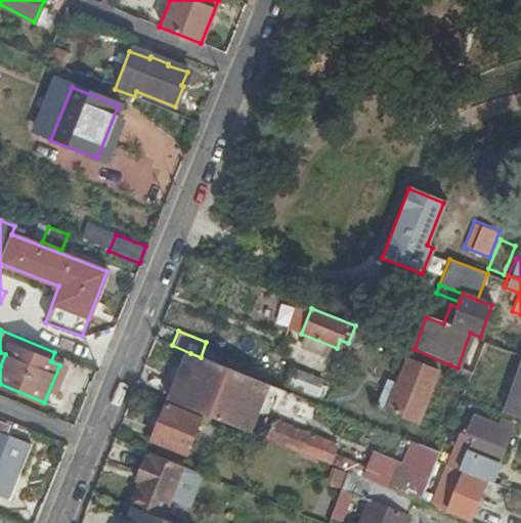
[(171,401),(242,429),(253,400),(244,396),(251,377),(201,357),(190,353),(171,401)]
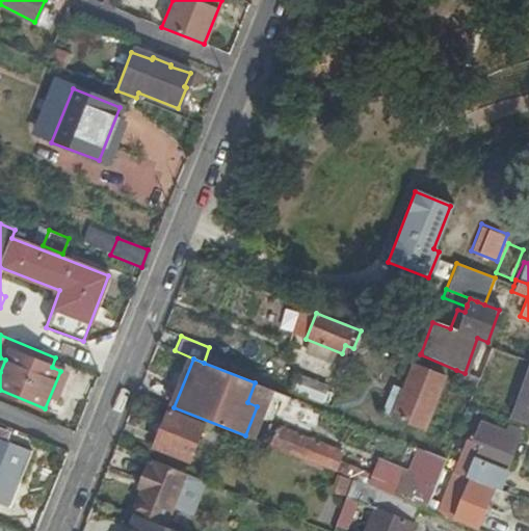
[(401,389),(391,416),(422,428),(444,377),(411,364),(401,389)]
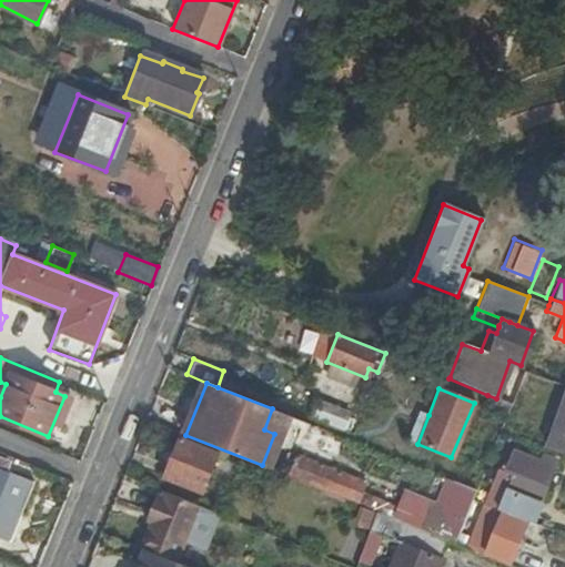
[(564,392),(545,447),(564,454),(564,392)]
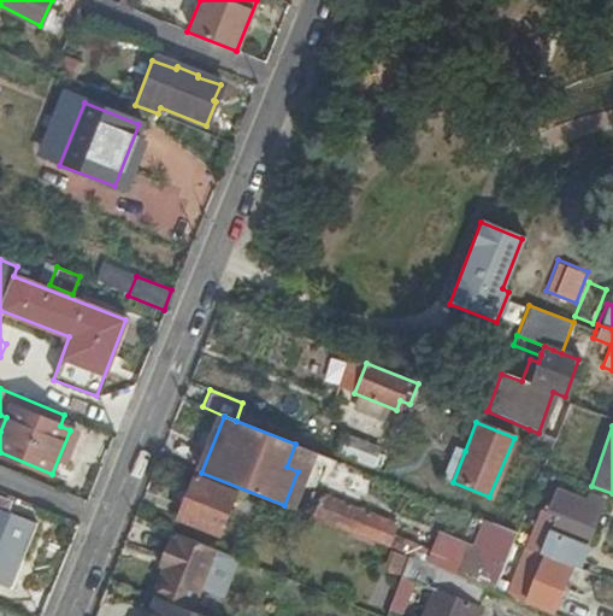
[(524,440),(548,451),(553,439),(538,433),(529,429),(524,440)]
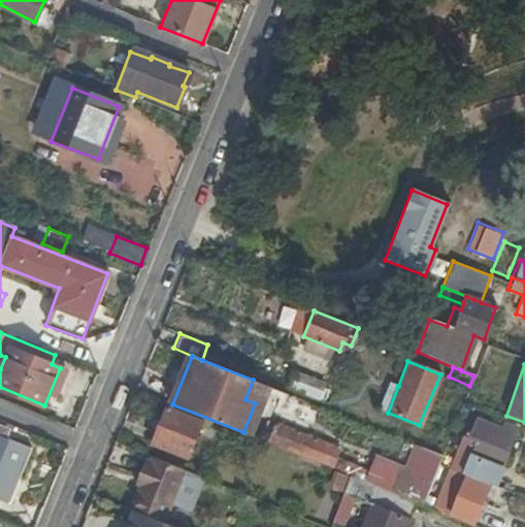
[(292,372),(286,389),(317,401),(323,385),(292,372)]
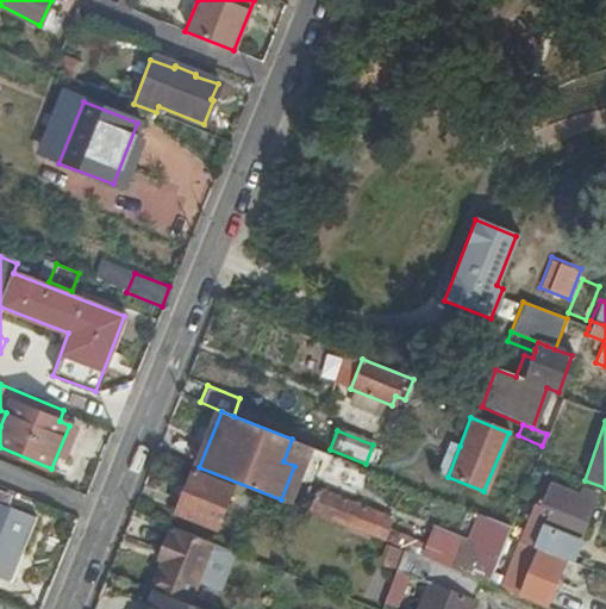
[(437,472),(448,477),(460,446),(449,441),(437,472)]
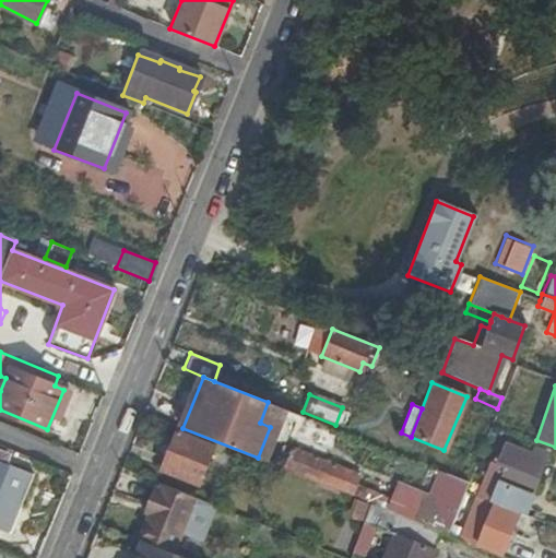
[(160,471),(197,485),(212,446),(175,431),(160,471)]
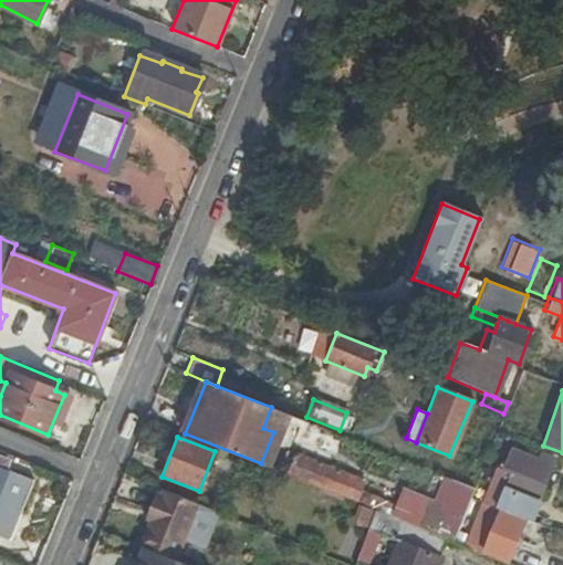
[(296,451),(288,474),(360,501),(368,477),(296,451)]
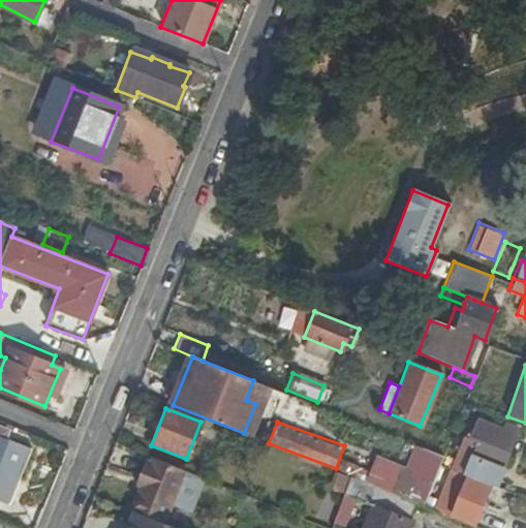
[(451,470),(495,486),(516,436),(515,435),(517,430),(505,425),(502,431),(477,422),(472,433),(466,431),(464,437),(476,442),(464,468),(454,464),(451,470)]
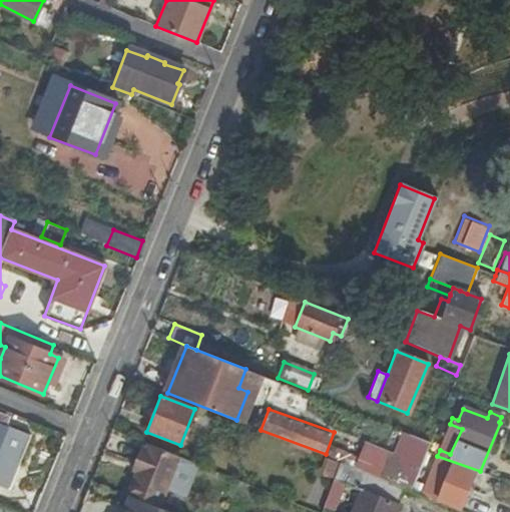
[(5,415),(0,413),(0,492),(8,496),(8,494),(6,493),(30,436),(28,435),(27,435),(1,424),(5,415)]
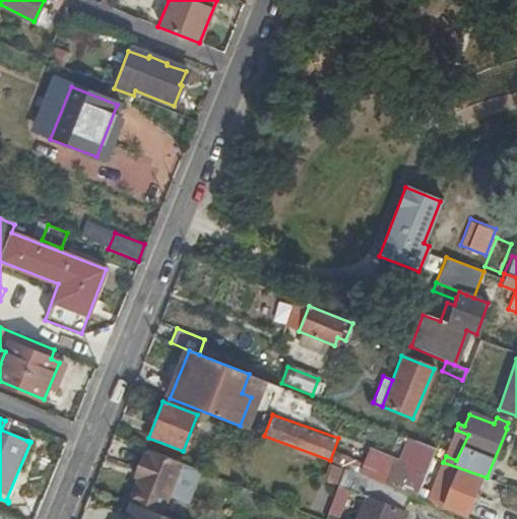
[(456,430),(446,456),(456,460),(468,435),(456,430)]
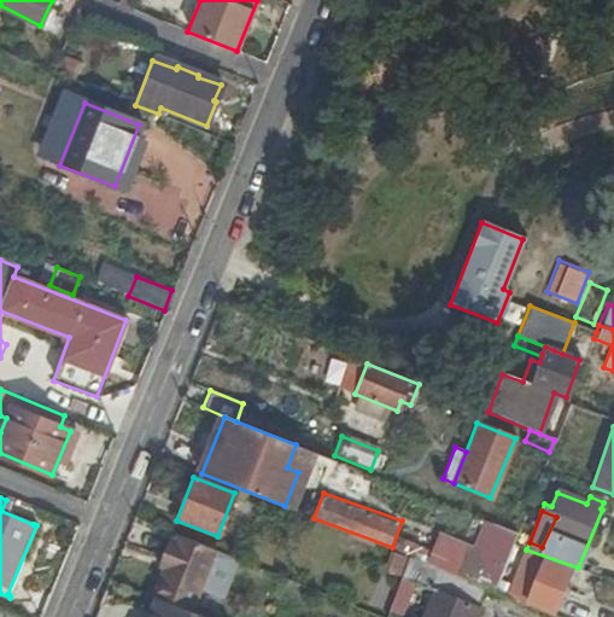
[(492,524),(480,554),(503,564),(512,543),(515,534),(492,524)]
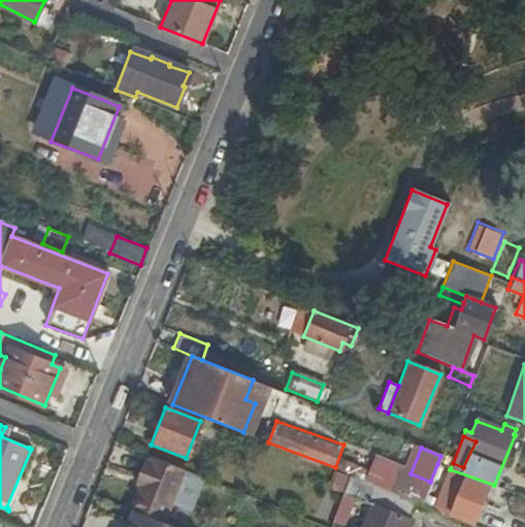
[(162,522),(184,469),(149,456),(128,507),(162,522)]
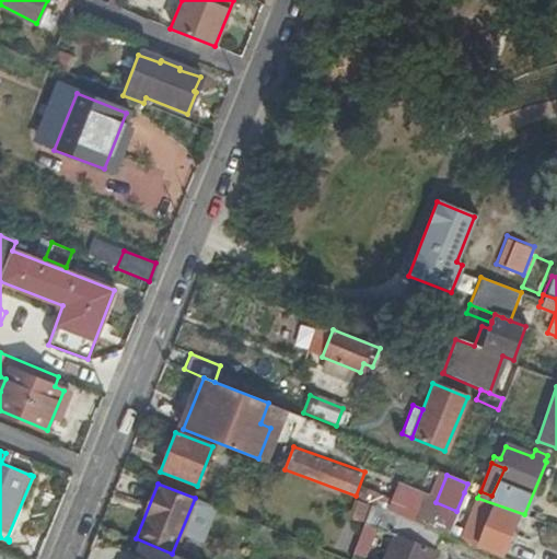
[(390,512),(440,533),(447,535),(456,511),(436,502),(399,487),(390,512)]
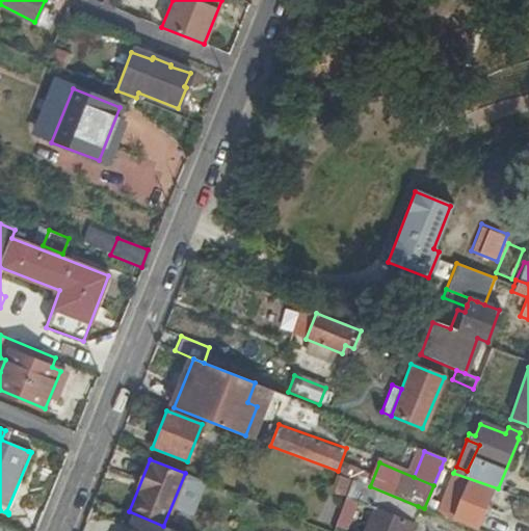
[(338,476),(332,490),(342,495),(348,479),(338,476)]
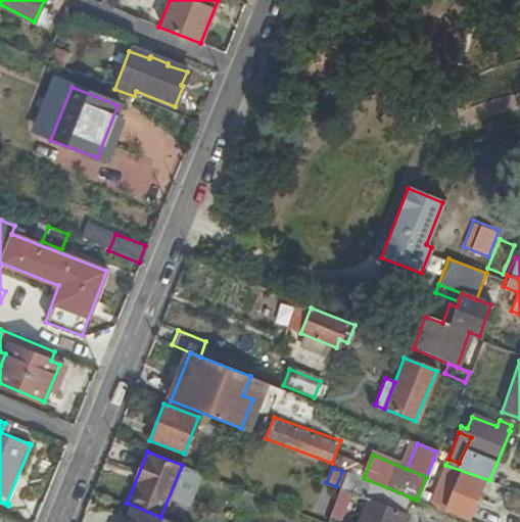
[(451,468),(435,506),(466,519),(482,481),(451,468)]
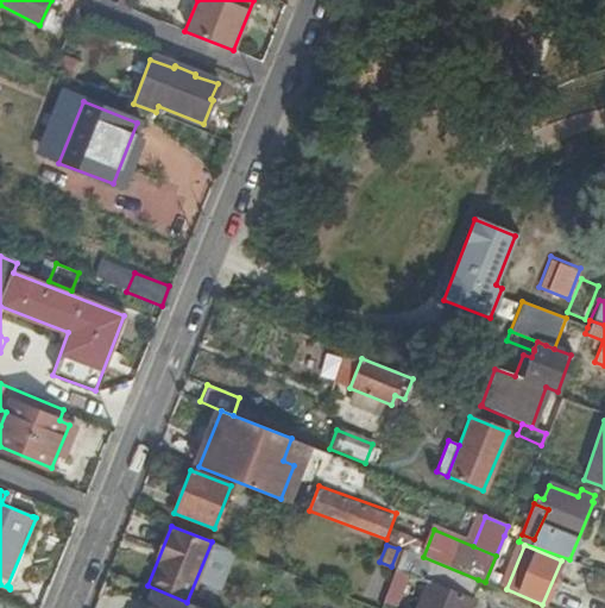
[(401,547),(394,568),(427,582),(416,607),(466,607),(478,580),(423,557),(401,547)]
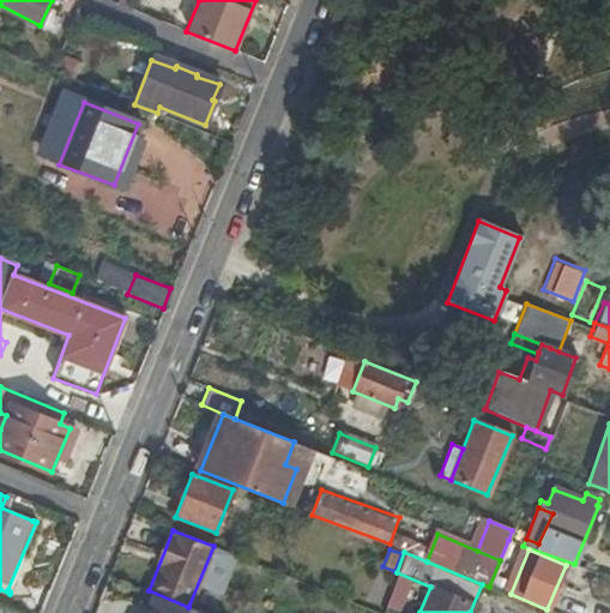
[(150,612),(204,612),(188,607),(158,594),(150,612)]
